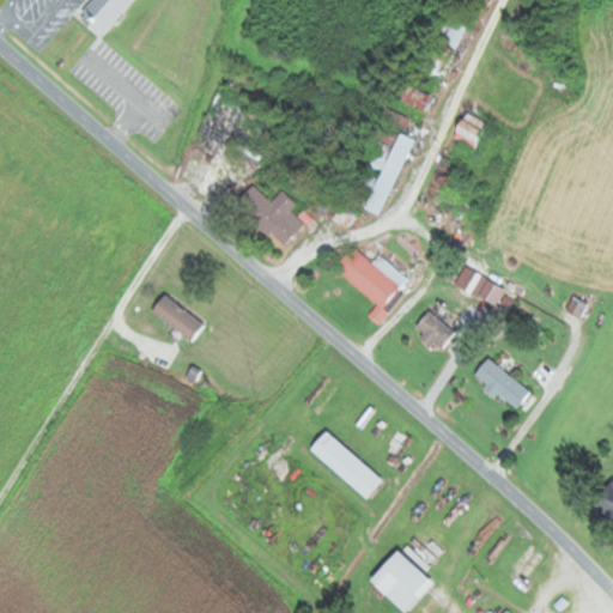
[(89,0),(76,16),(101,37),(132,0),(89,0)]
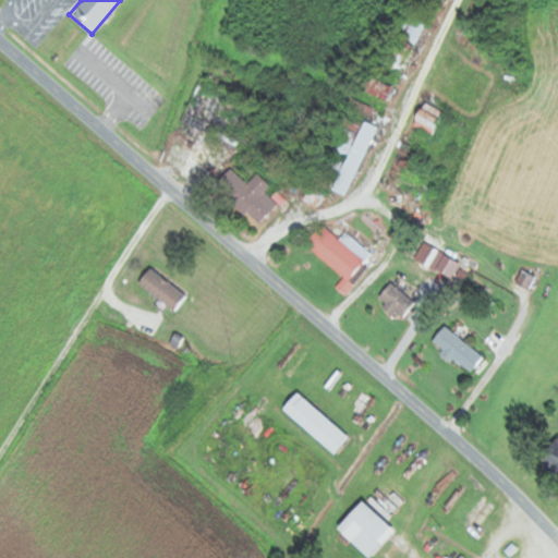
[(370,75),(363,91),(388,101),(423,20),(407,13),(378,80),(370,75)]
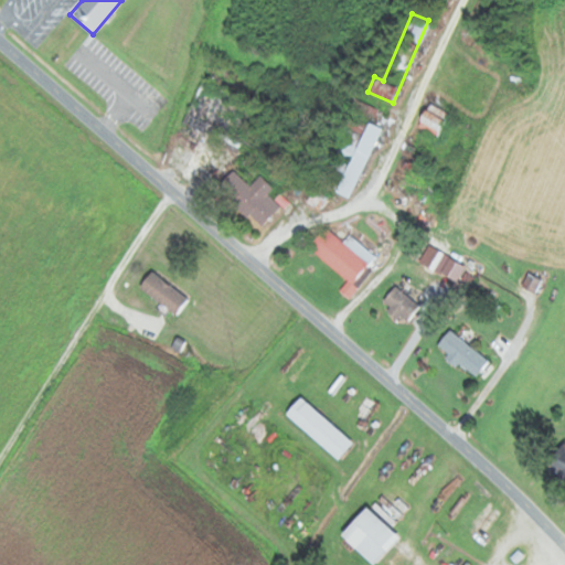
[(416,124),(436,135),(448,113),(428,103),(416,124)]
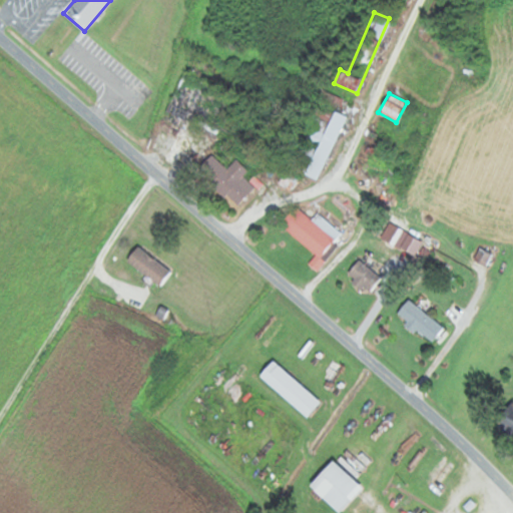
[(317,179),(346,115),(333,110),(331,115),(323,111),(319,120),(311,117),(304,134),(319,140),(315,148),(298,140),(287,165),(317,179)]
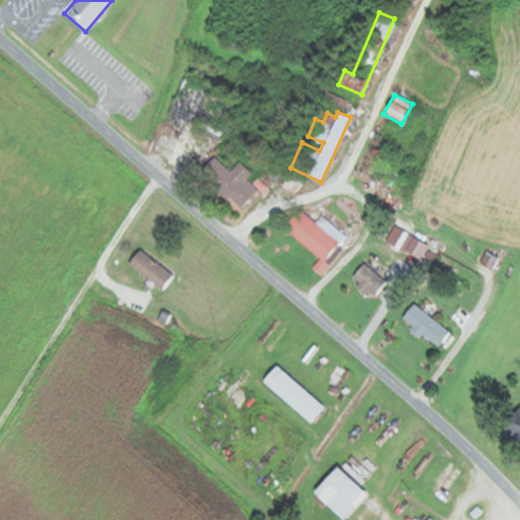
[(239,208),(262,185),(257,179),(252,184),(246,178),(251,173),(239,160),(229,171),(221,164),(207,177),(239,208)]
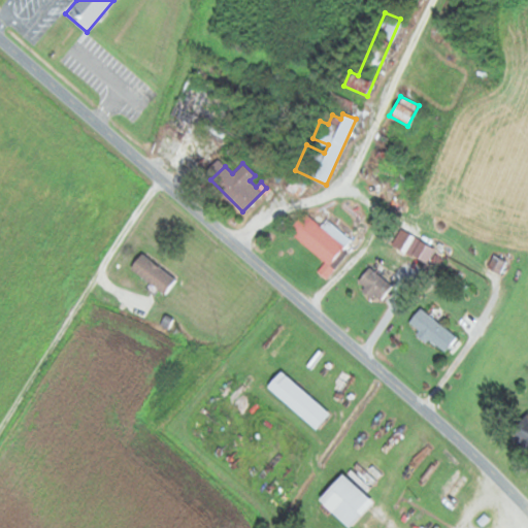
[(303,183),(293,176),(286,188),(297,195),(303,183)]
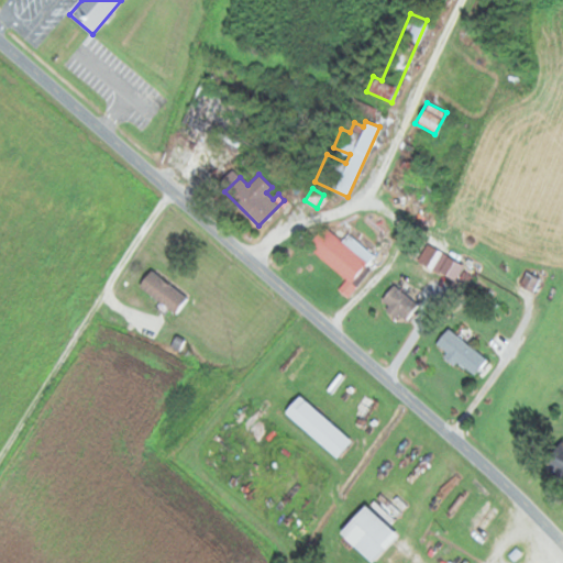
[(351,285),(374,256),(348,234),(341,242),(323,228),(307,249),(351,285)]
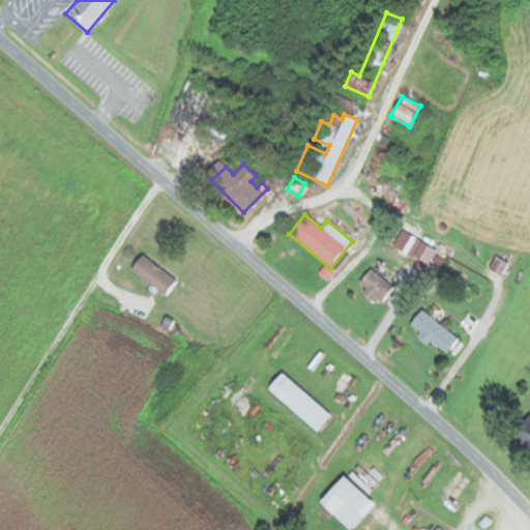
[(129,269),(166,296),(176,282),(141,255),(129,269)]
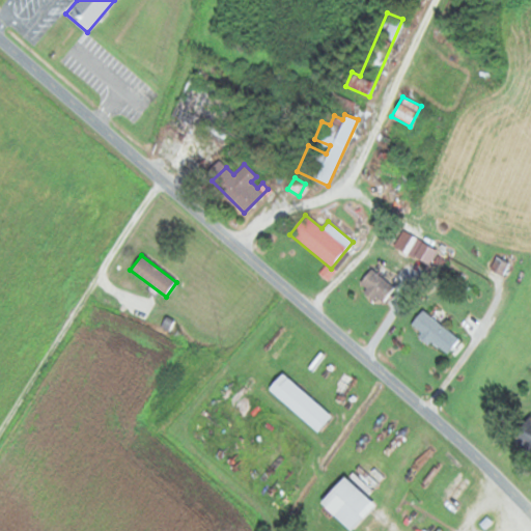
[(379,305),(393,287),(370,269),(356,285),(379,305)]
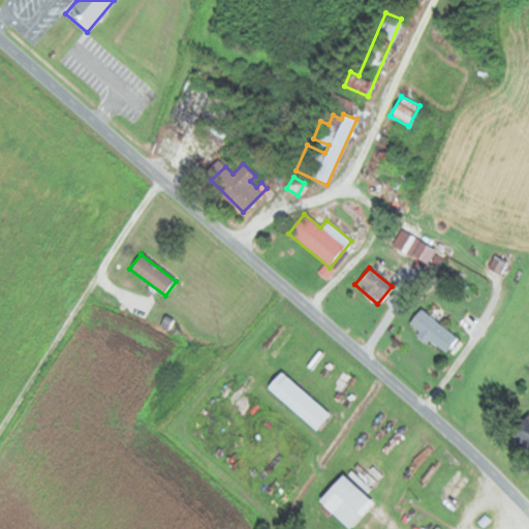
[(407,323),(443,353),(456,338),(421,308),(407,323)]
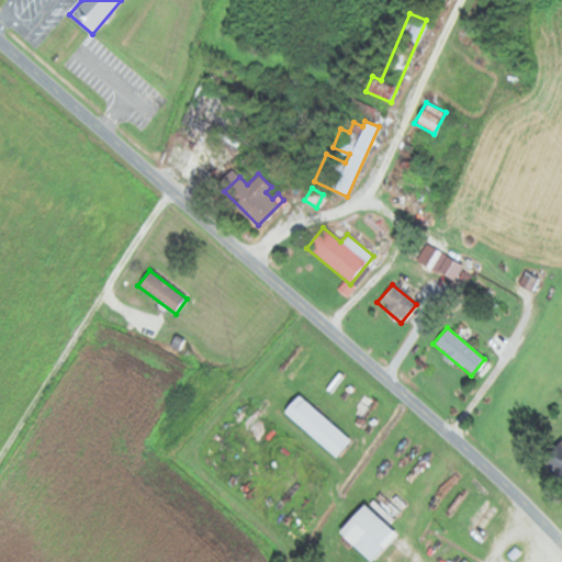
[(335,458),(350,440),(299,394),(283,412),(335,458)]
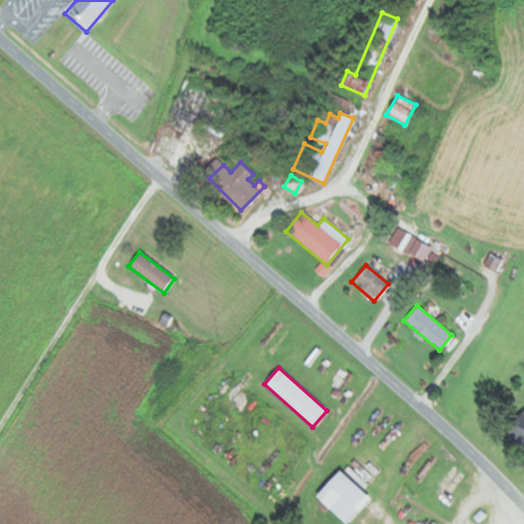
[(523,444),(523,410),(508,427),(523,444)]
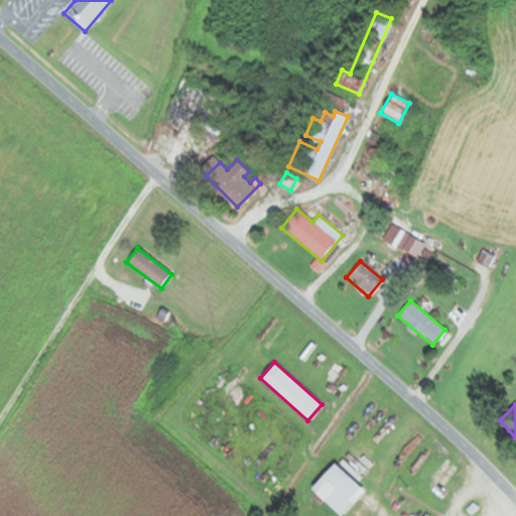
[(310,488),(340,515),(364,492),(335,464),(310,488)]
